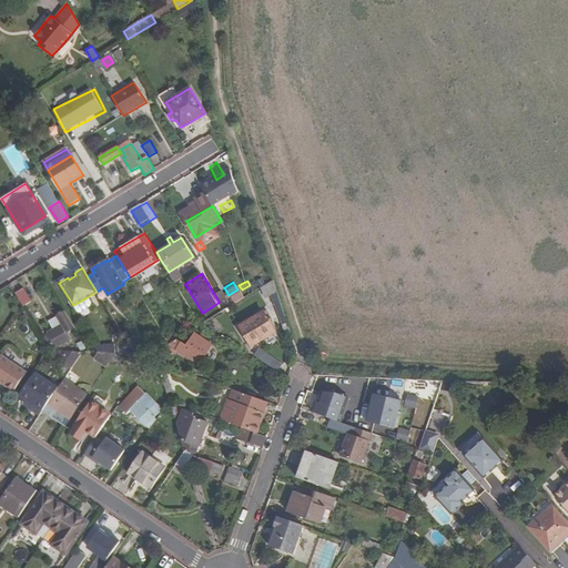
[(266,298),(280,294),(275,282),(262,286),(266,298)]
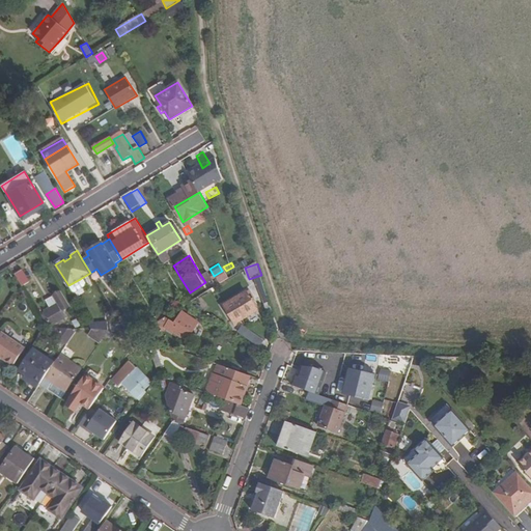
[(22,269),(15,274),(21,284),(22,285),(29,281),(22,269)]
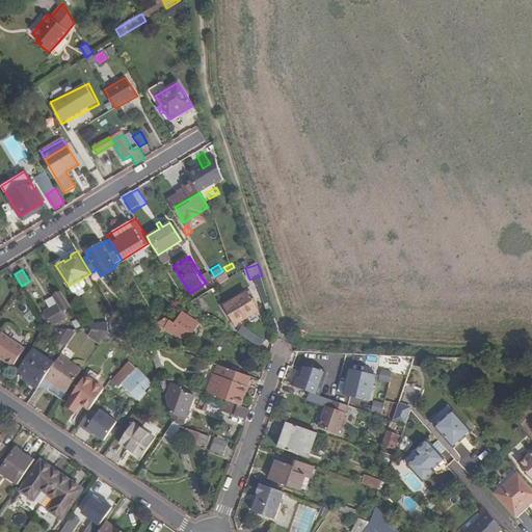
[(208,272),(202,276),(206,283),(212,280),(208,272)]
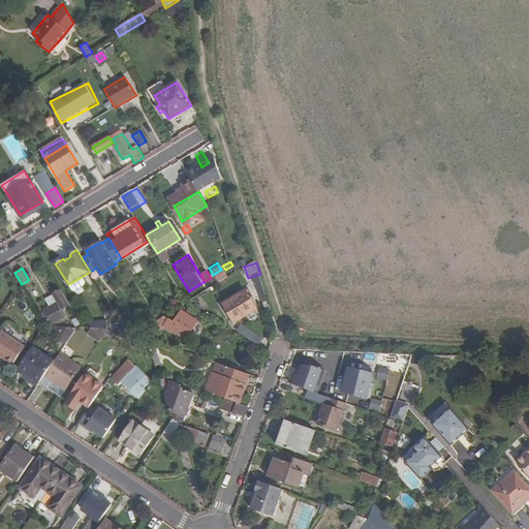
[(256,308),(252,301),(250,298),(246,289),(223,303),(232,317),(230,318),(232,321),(235,320),(235,321),(256,308)]
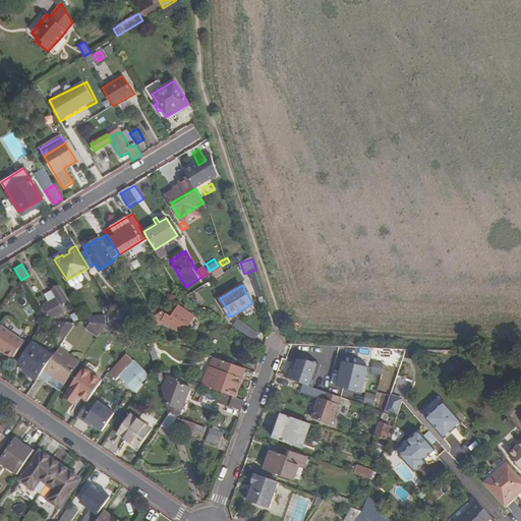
[(62,304),(68,300),(59,286),(53,289),(57,296),(43,305),(44,306),(41,308),(46,316),(49,314),(52,320),(65,311),(62,304)]
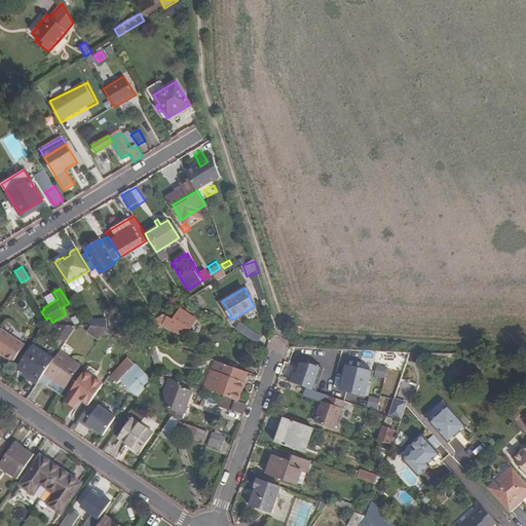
[(162,324),(185,338),(197,318),(180,308),(173,318),(167,315),(162,324)]
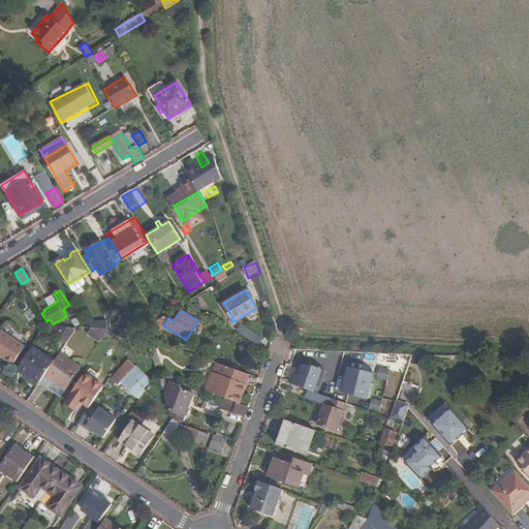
[(71,318),(71,327),(78,327),(83,328),(78,318),(71,318)]
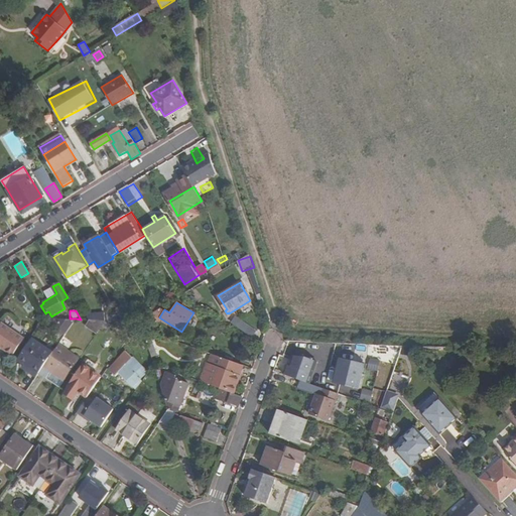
[(154,323),(144,317),(139,320),(142,329),(150,332),(154,323)]
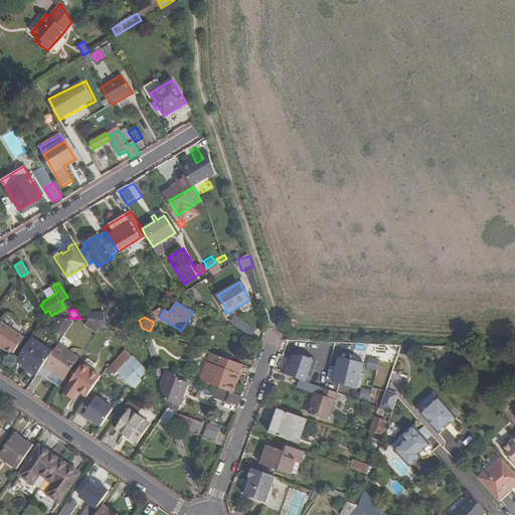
[(62,336),(75,318),(69,318),(50,318),(47,323),(55,328),(53,330),(62,336)]
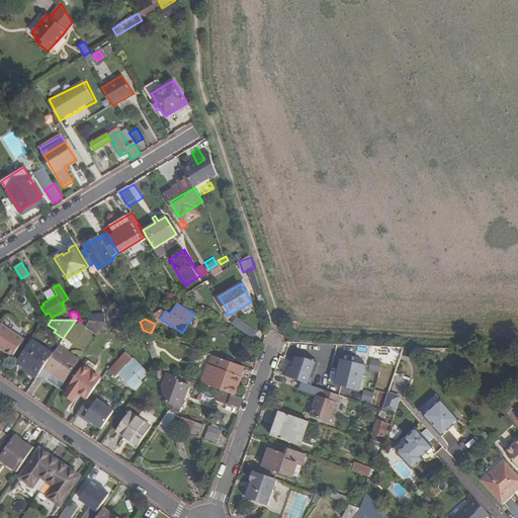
[(97,335),(102,330),(93,323),(89,328),(97,335)]
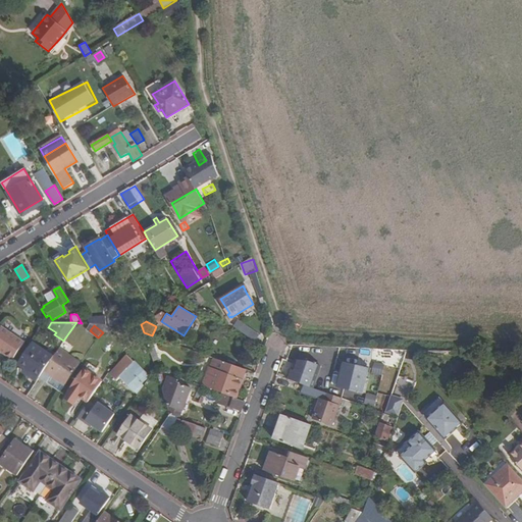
[(39,378),(54,356),(34,342),(19,362),(27,367),(24,369),(38,378),(39,378)]
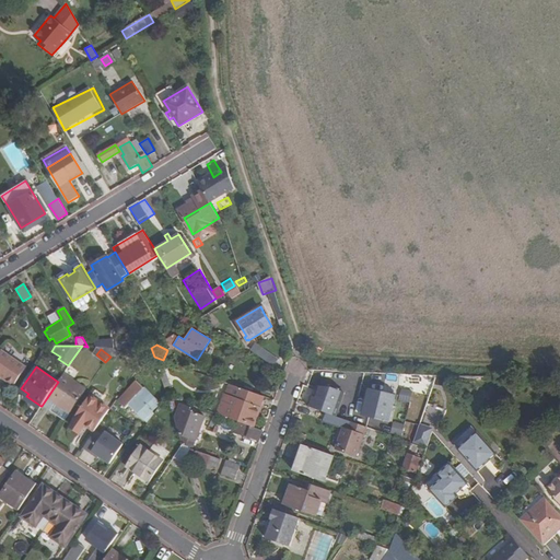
[(55,403),(70,412),(86,388),(63,373),(58,382),(42,406),(49,411),(55,403)]
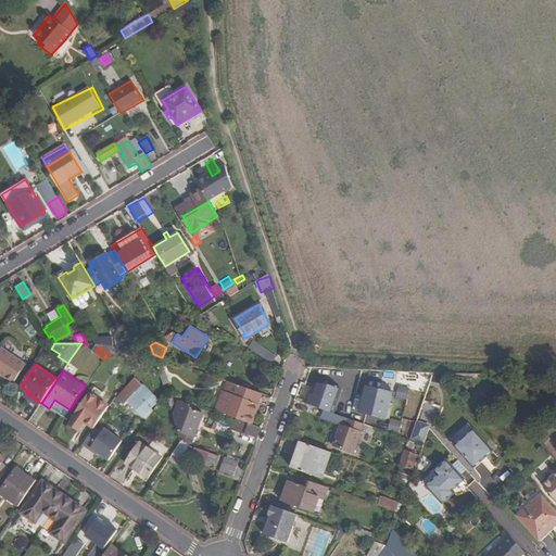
[(153,409),(154,406),(153,404),(159,399),(136,378),(117,397),(125,404),(129,400),(147,415),(153,409)]
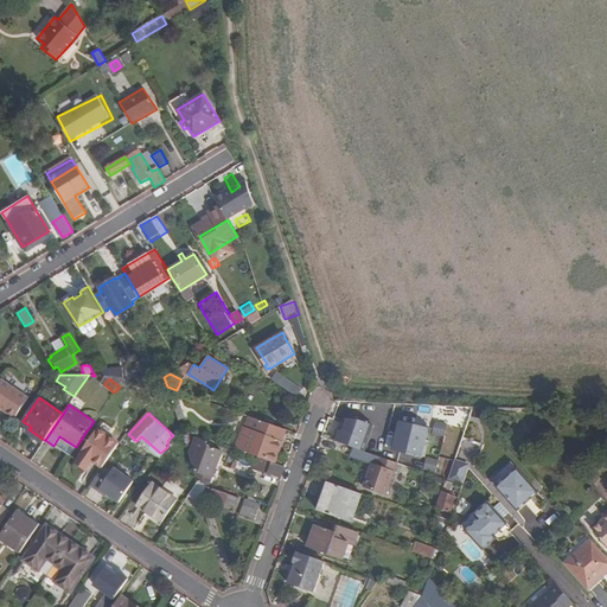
[(285,428),(249,415),(237,448),(261,457),(273,460),(285,428)]
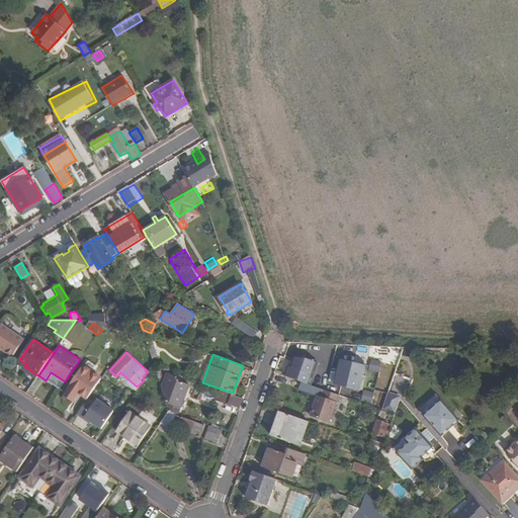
[(341,359),(335,382),(360,389),(366,366),(341,359)]
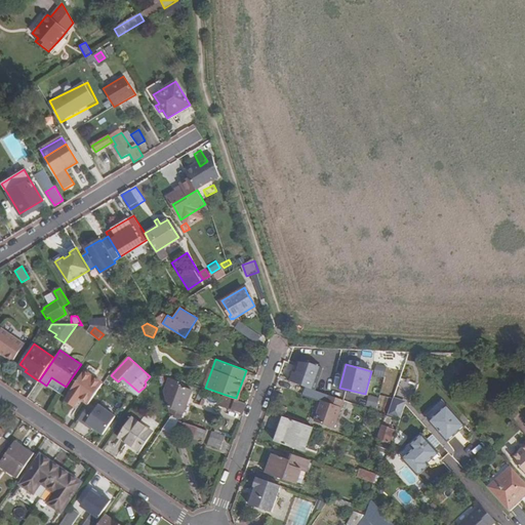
[(169,378),(170,374),(156,369),(156,370),(159,378),(165,380),(162,389),(167,391),(164,397),(166,402),(169,404),(168,408),(170,415),(174,417),(186,385),(169,378)]
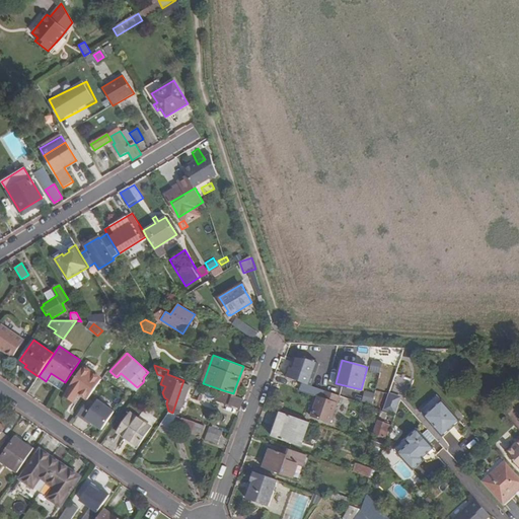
[(80,395),(90,382),(75,372),(65,386),(80,395)]
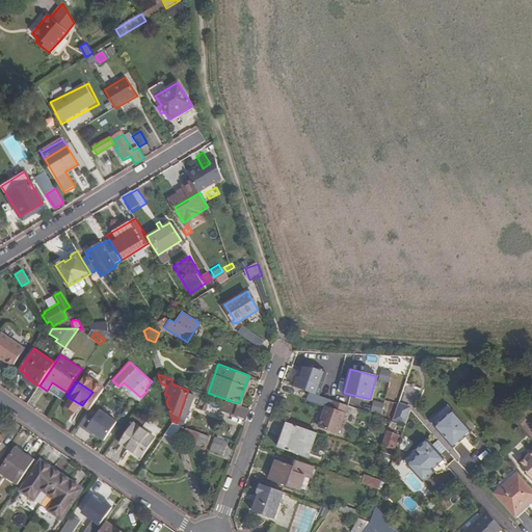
[(61,400),(67,392),(52,382),(47,391),(61,400)]
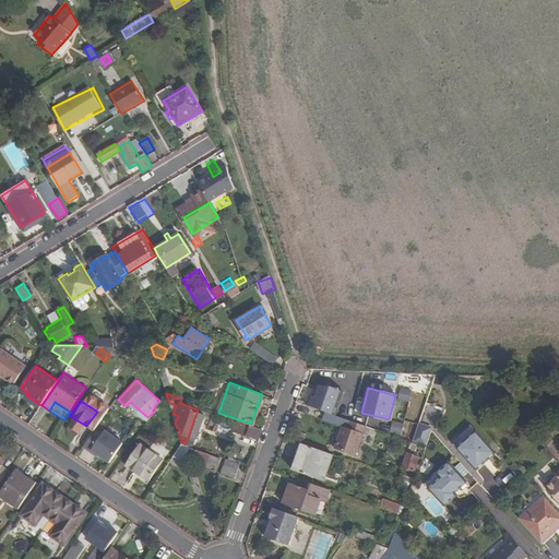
[(263,428),(251,424),(240,420),(238,427),(248,430),(246,435),(259,440),(263,428)]
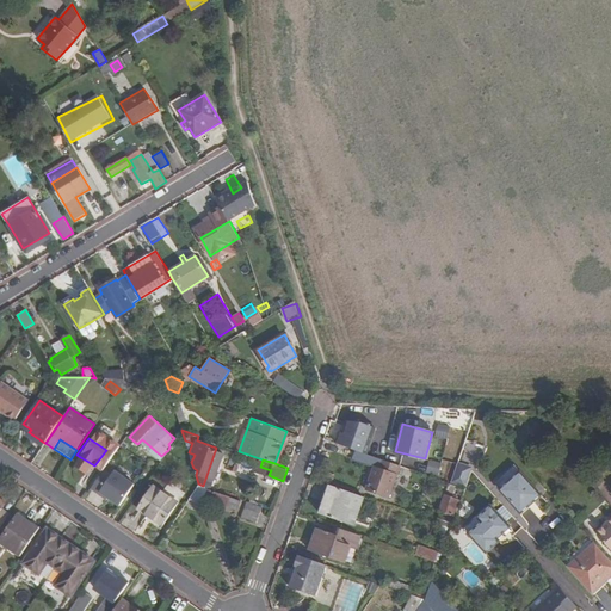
[(402,466),(384,460),(382,467),(375,464),(366,489),(390,498),(402,466)]
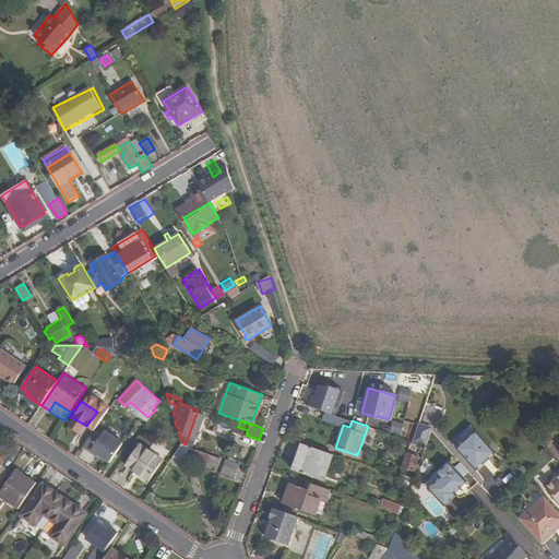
[(415,439),(429,443),(435,426),(420,421),(415,439)]
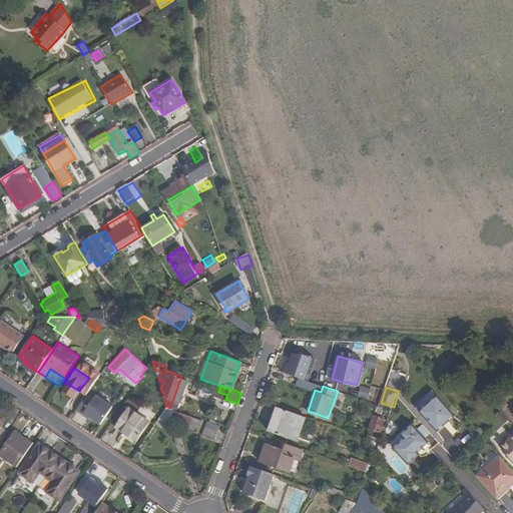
[(435,393),(417,408),(438,432),(445,425),(455,437),(466,427),(435,393)]
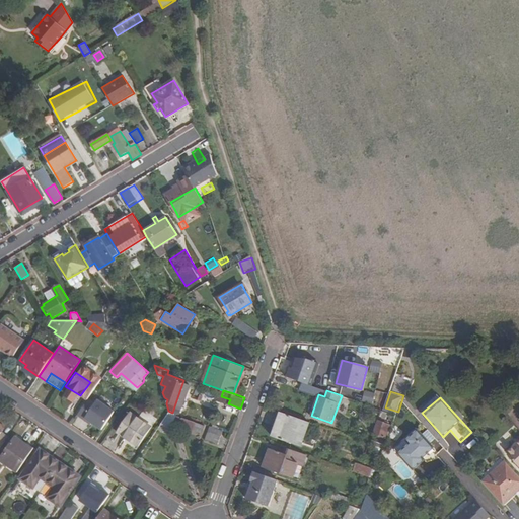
[(108,433),(121,413),(100,400),(87,421),(108,433)]
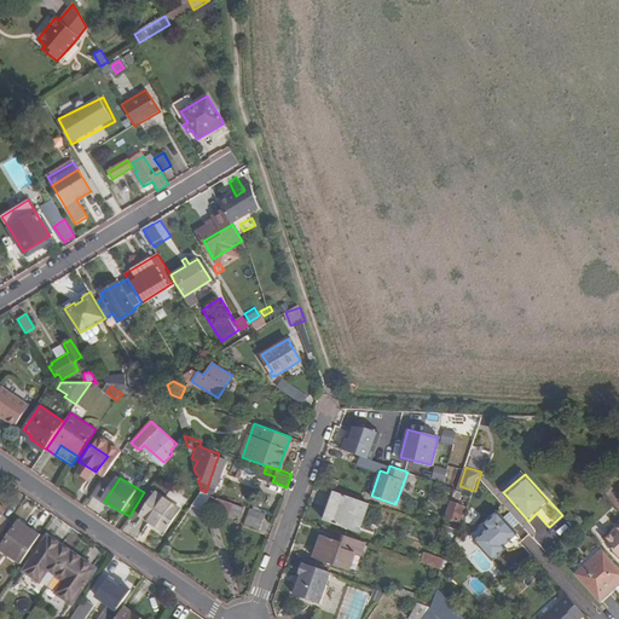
[(201,490),(191,505),(204,510),(212,493),(206,492),(201,490)]
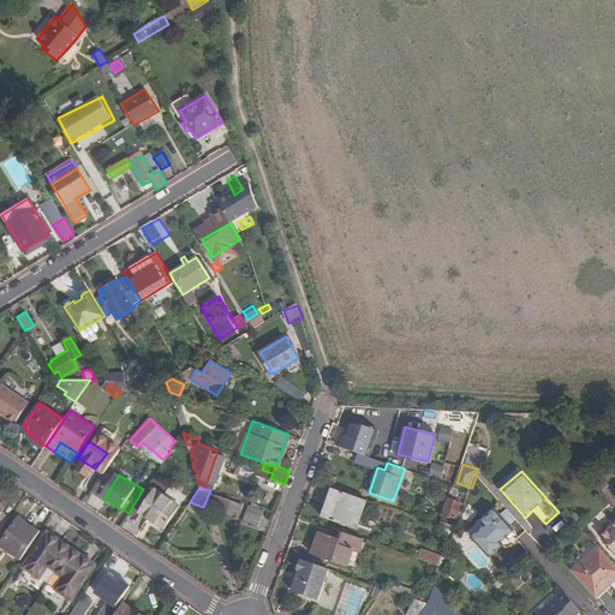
[(368,500),(330,487),(321,515),(358,529),(368,500)]
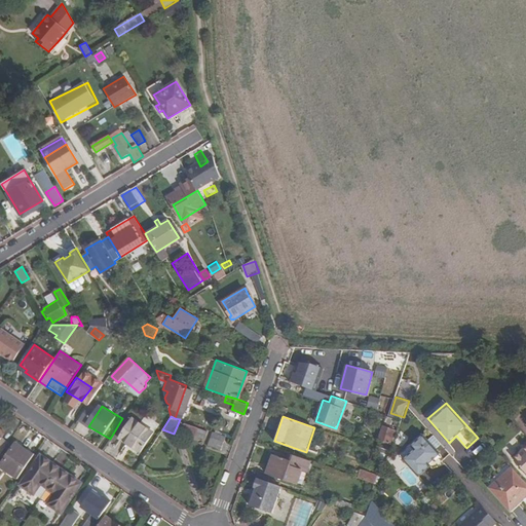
[(140,452),(153,431),(132,417),(118,437),(140,452)]
